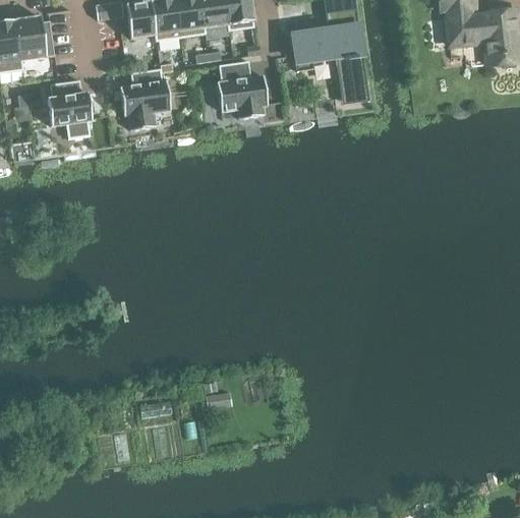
[(130,38),(156,35),(151,0),(125,3),(130,38)]
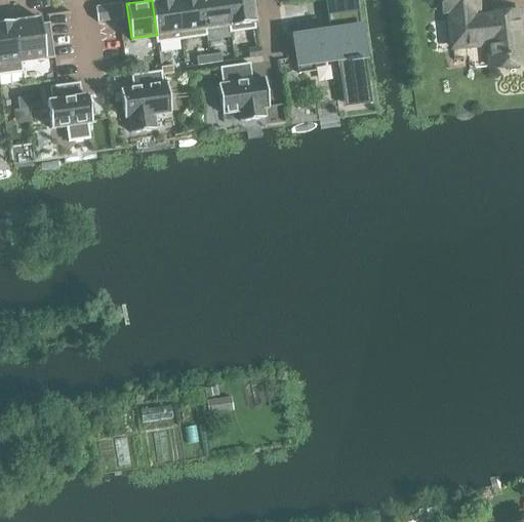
[(152,0),(157,35),(157,41),(183,37),(176,0),(152,0)]
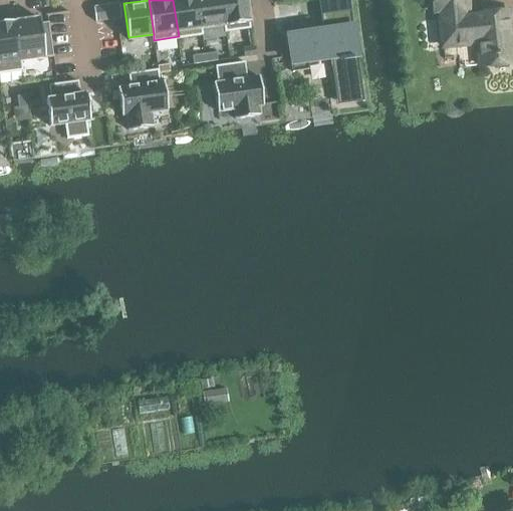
[(204,33),(203,27),(202,27),(198,0),(173,0),(179,36),(204,33)]
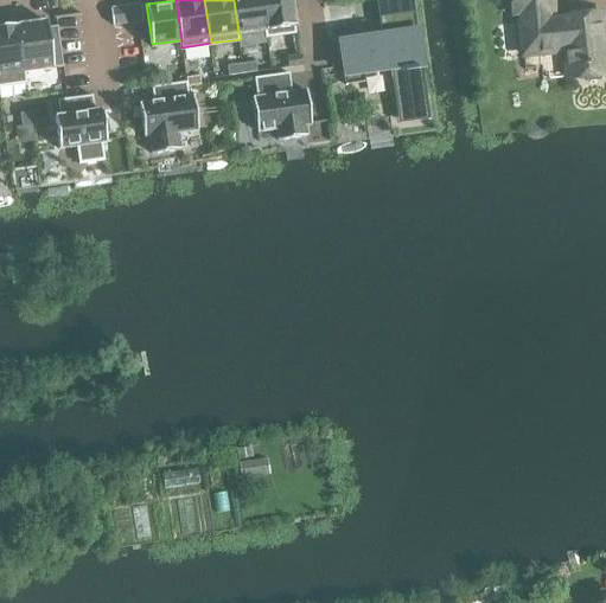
[(234,0),(238,32),(240,32),(265,29),(266,27),(261,0),(234,0)]
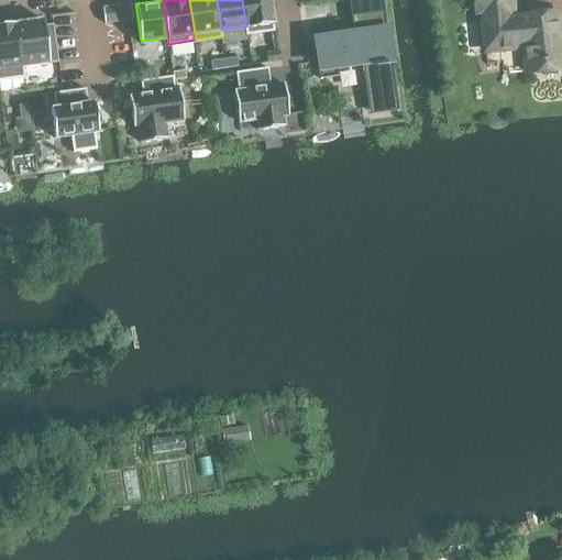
[(242,0),(246,25),(245,26),(246,33),(275,29),(271,0),(242,0)]
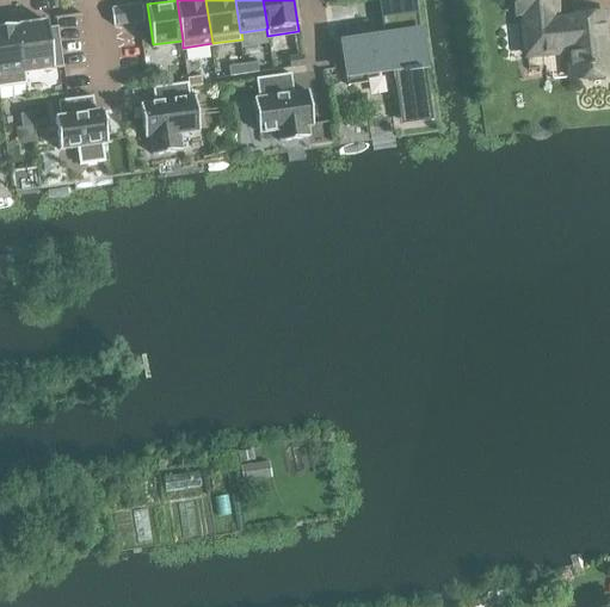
[(389,33),(343,39),(349,82),(368,80),(367,68),(393,64),(400,115),(432,110),(418,8),(417,0),(384,0),(387,13),(387,14),(389,33)]
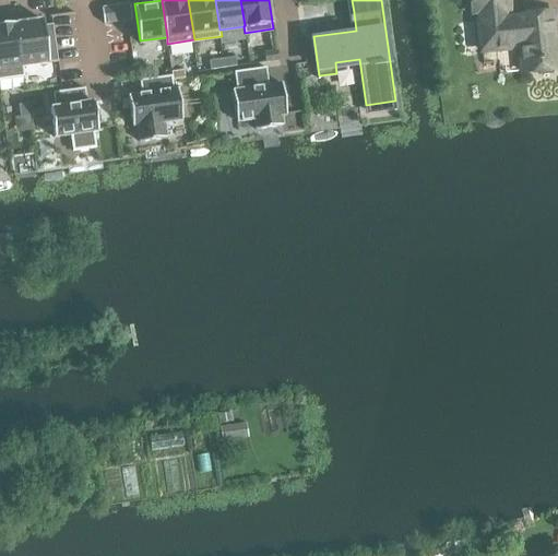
[(510,6),(509,0),(472,0),(473,9),(481,9),(482,19),(479,20),(481,32),(498,46),(521,44),(523,70),(538,68),(541,71),(553,70),(554,67),(557,66),(557,56),(555,35),(557,35),(557,34),(553,34),(550,10),(518,13),(518,15),(505,16),(503,6),(510,6)]
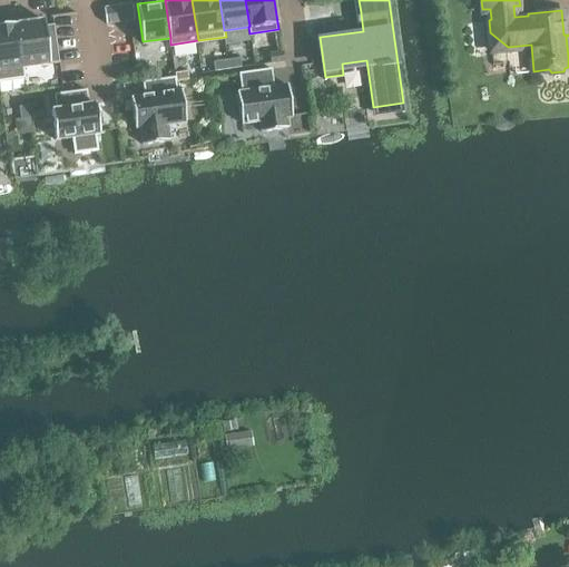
[(107,20),(130,17),(135,17),(133,1),(105,6),(107,20)]
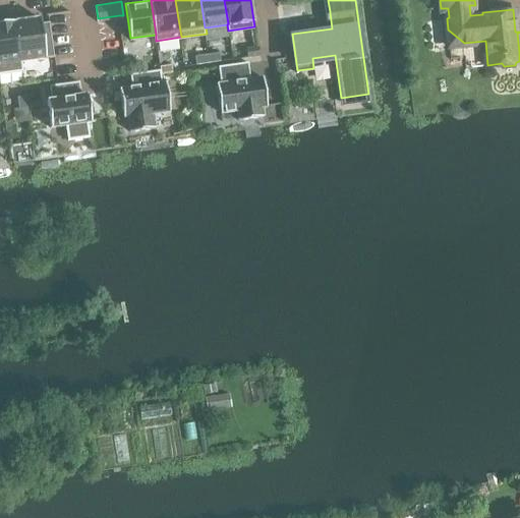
[(42,20),(41,15),(15,19),(21,59),(22,59),(47,56),(54,55),(50,19),(42,20)]
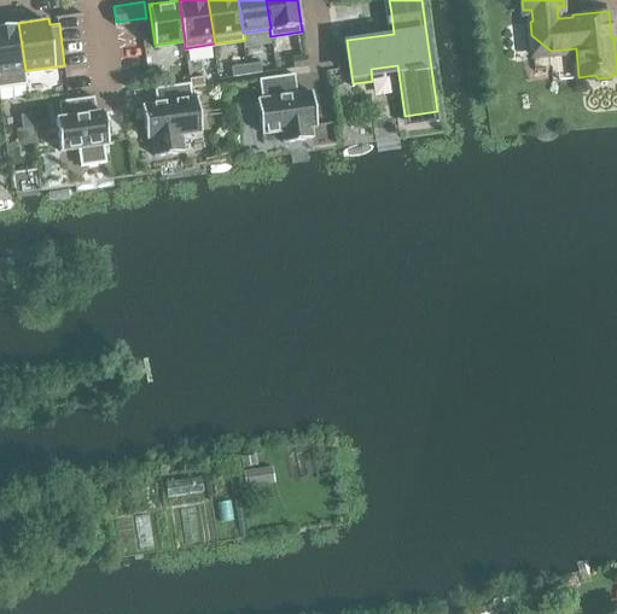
[(25,70),(18,23),(0,24),(0,86),(28,82),(27,70),(25,70)]
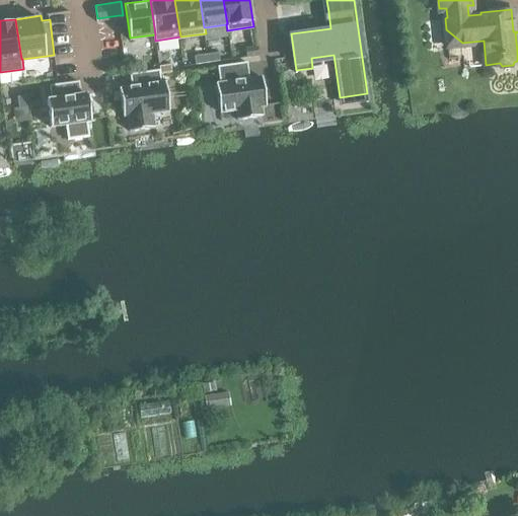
[(246,55),(260,53),(259,45),(245,46),(246,55)]
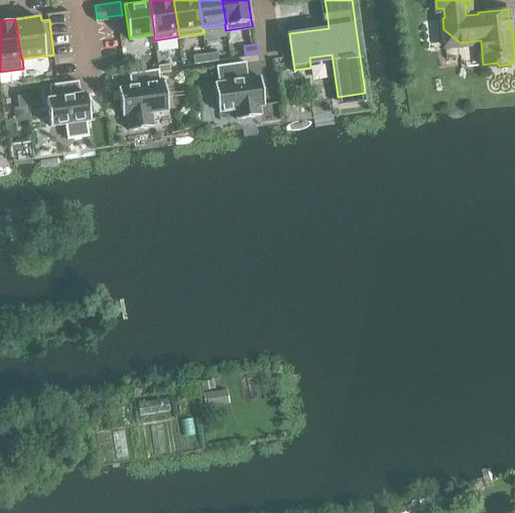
[(218,49),(206,51),(207,59),(219,58),(218,49)]
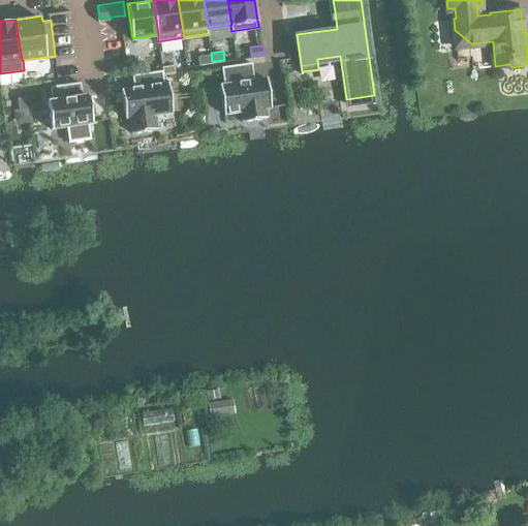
[(212,61),(211,53),(198,55),(199,63),(212,61)]
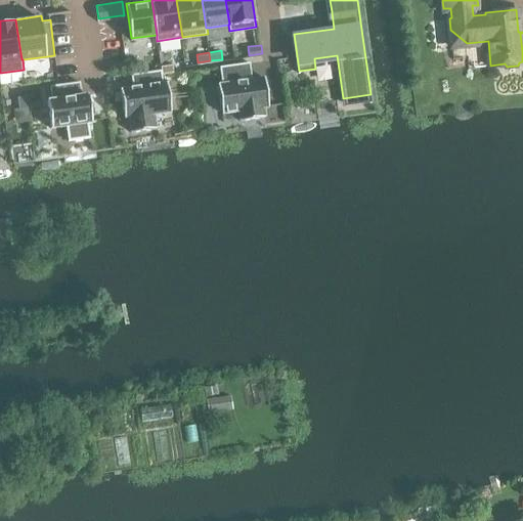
[(250,60),(220,64),(222,82),(218,82),(222,112),(240,109),(241,119),(266,115),(264,105),(269,104),(265,76),(253,77),(250,60)]
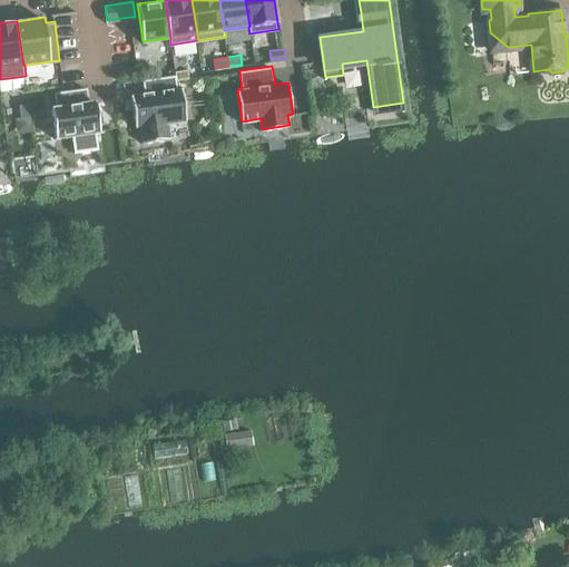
[(189,77),(188,68),(175,70),(175,74),(176,79),(189,77)]
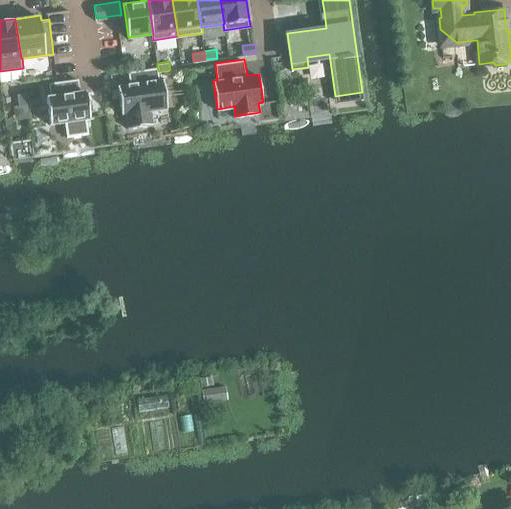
[(159,79),(158,71),(157,66),(128,71),(130,83),(117,85),(122,113),(126,113),(128,127),(153,123),(151,109),(167,107),(163,78),(159,79)]
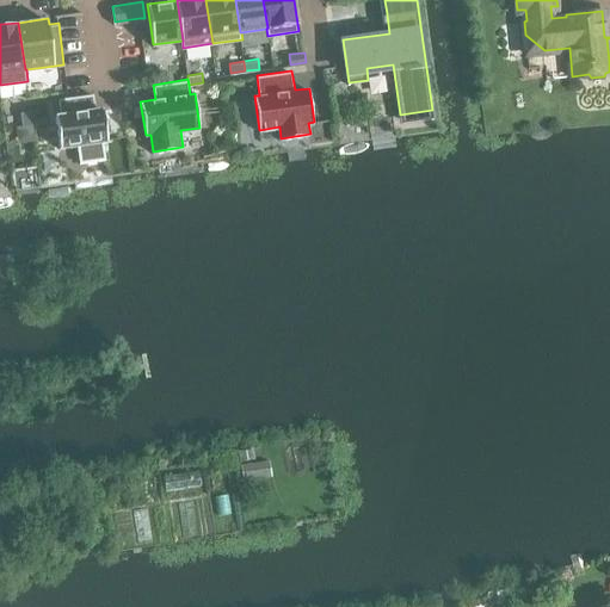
[(93,93),(59,98),(61,115),(55,115),(60,147),(78,144),(80,161),(106,158),(104,141),(108,141),(103,107),(96,109),(93,93)]
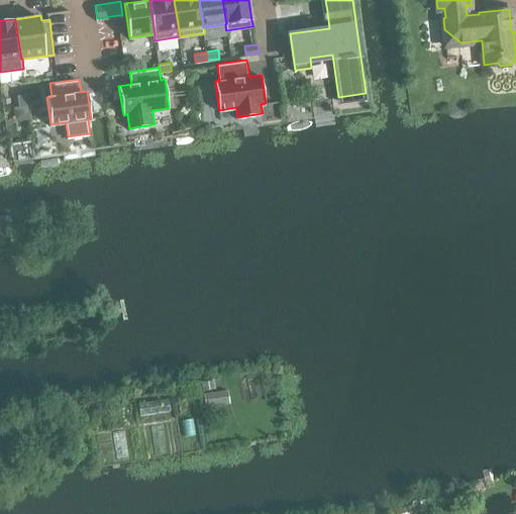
[(17,94),(19,106),(27,105),(26,93),(17,94)]
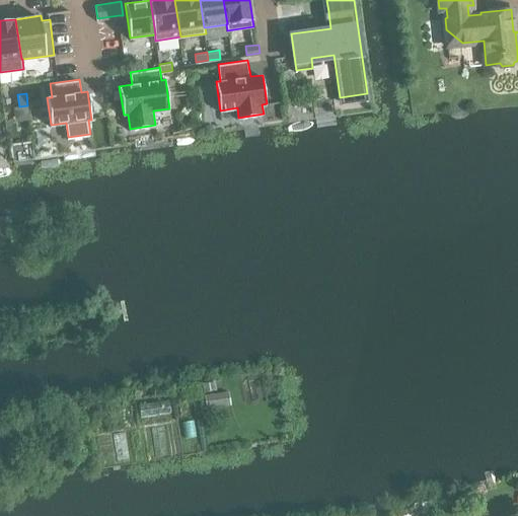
[(7,227),(0,227),(0,244),(9,244),(7,227)]
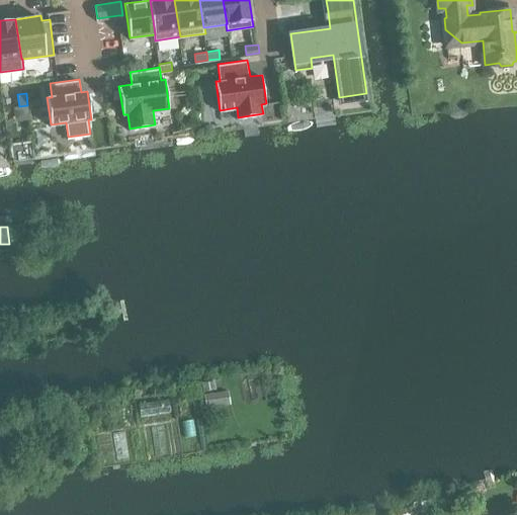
[(204,388),(218,387),(216,377),(203,379),(204,388)]
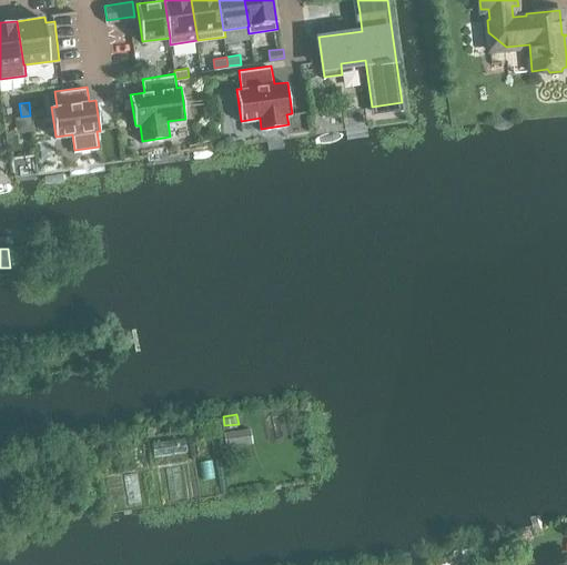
[(253,441),(251,426),(224,430),(226,444),(253,441)]
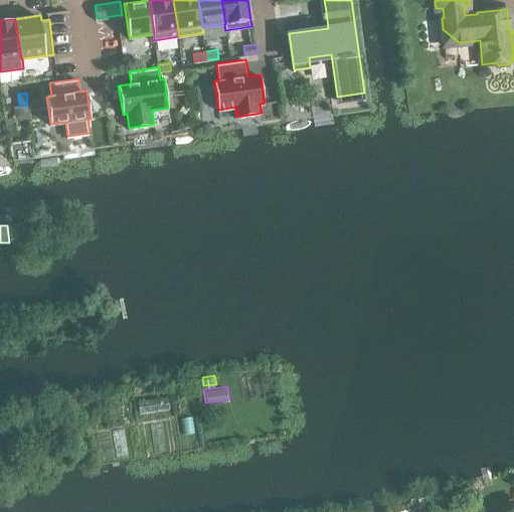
[(475,511),(473,500),(460,503),(462,511),(475,511)]
